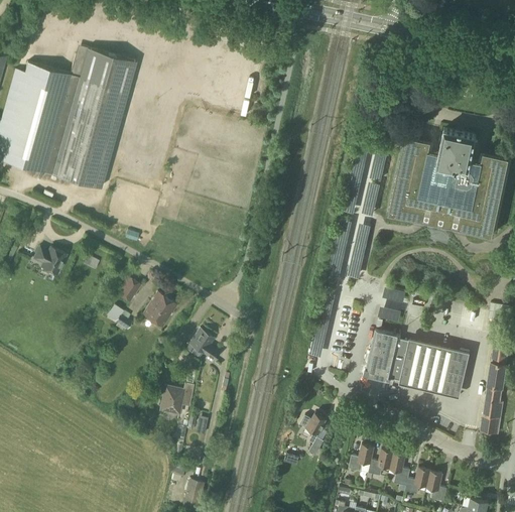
[(15,72),(0,124),(0,161),(100,190),(136,64),(81,48),(78,57),(76,57),(70,77),(27,65),(25,74),(15,72)]
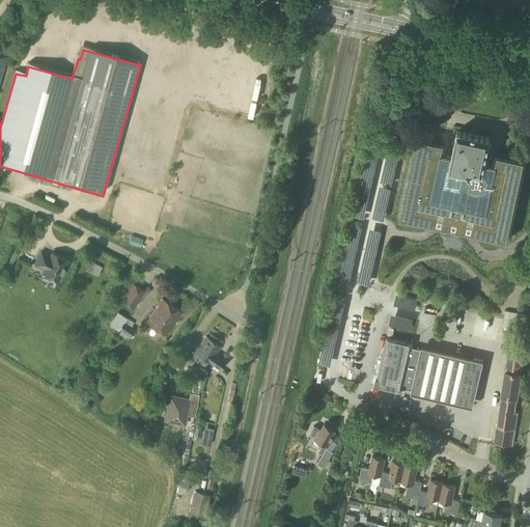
[(440,157),(442,147),(416,142),(398,222),(419,227),(424,205),(436,207),(436,209),(436,210),(437,210),(437,211),(438,211),(439,211),(440,211),(441,210),(441,209),(449,211),(449,212),(448,212),(447,218),(452,219),(453,213),(453,212),(484,218),(480,240),(506,245),(523,164),(497,159),(495,168),(483,166),(489,142),(456,135),(451,159),(440,157)]
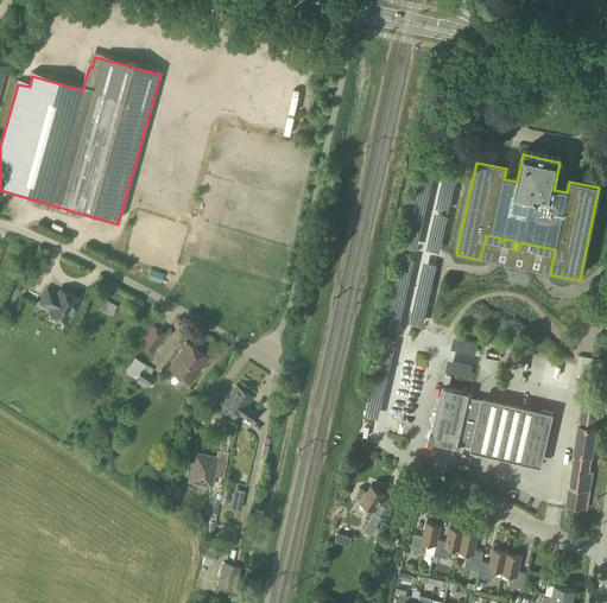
[(46,317),(68,327),(78,302),(58,292),(56,297),(45,291),(38,308),(49,312),(46,317)]
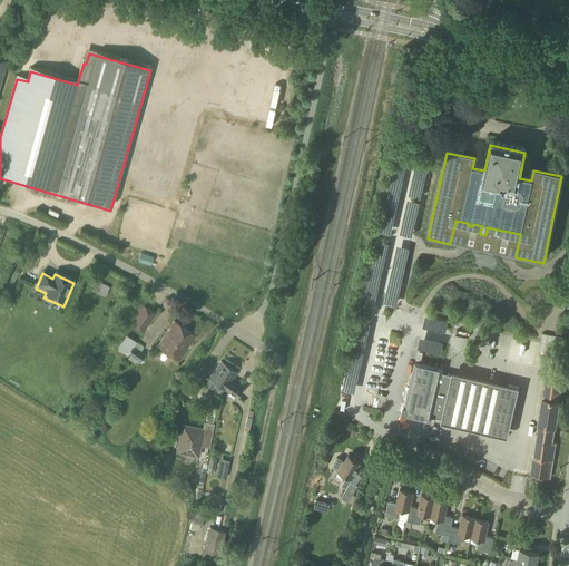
[(128,328),(141,337),(155,318),(140,309),(128,328)]
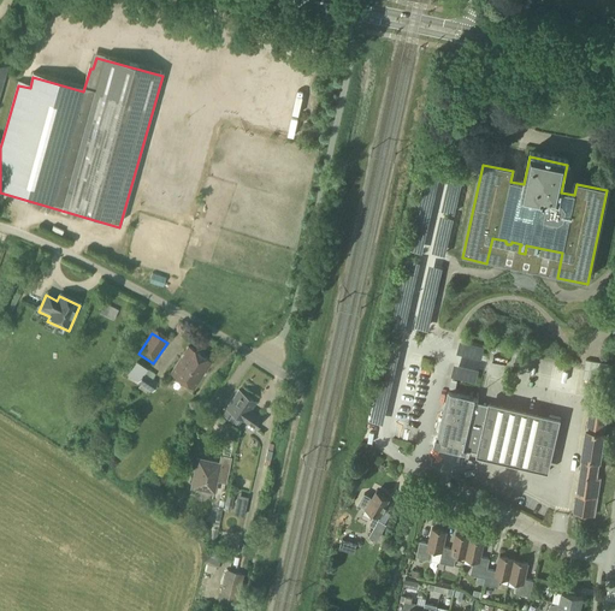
[(169,379),(193,395),(211,367),(187,351),(169,379)]
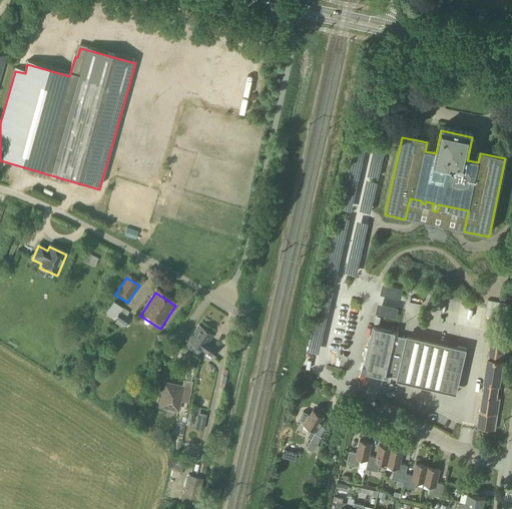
[(115,322),(125,330),(129,324),(119,317),(115,322)]
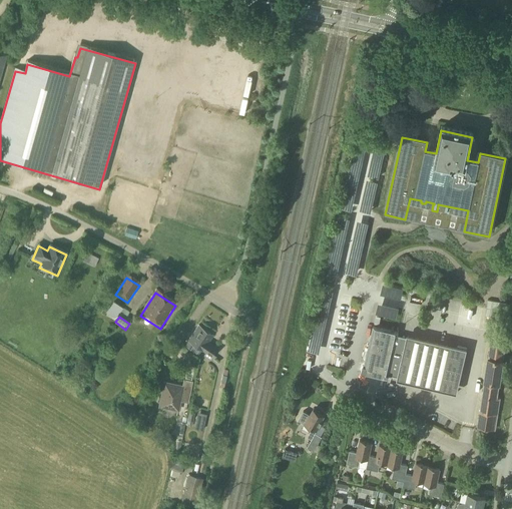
[(477,431),(494,434),(499,402),(495,402),(498,388),(499,388),(502,365),(501,365),(507,327),(493,325),(488,363),(487,362),(483,385),(484,386),(477,431)]
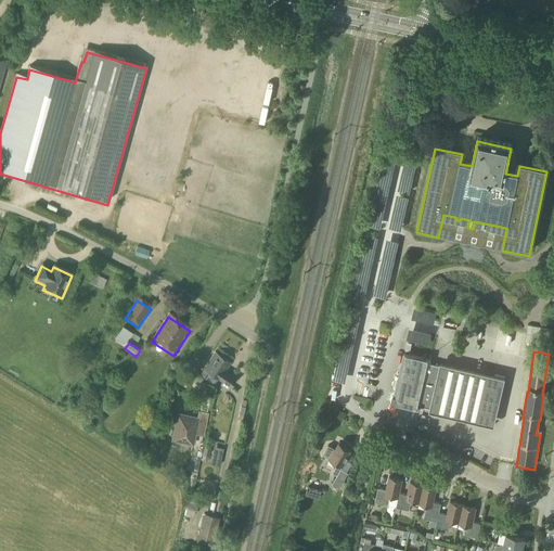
[(198,379),(204,382),(207,376),(229,392),(235,382),(224,375),(230,368),(214,357),(198,379)]
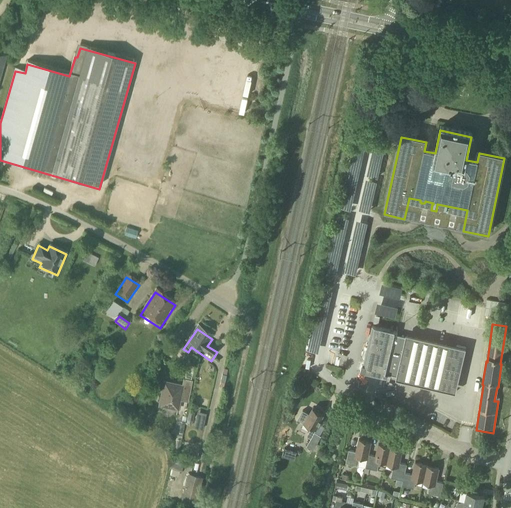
[(387,378),(396,339),(397,336),(371,330),(361,375),(386,381),(387,378)]
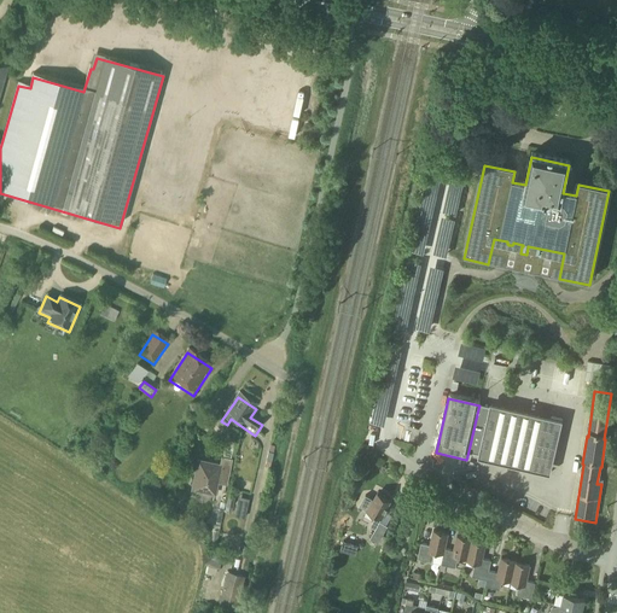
[(549,425),(478,409),(467,456),(539,472),(549,425)]
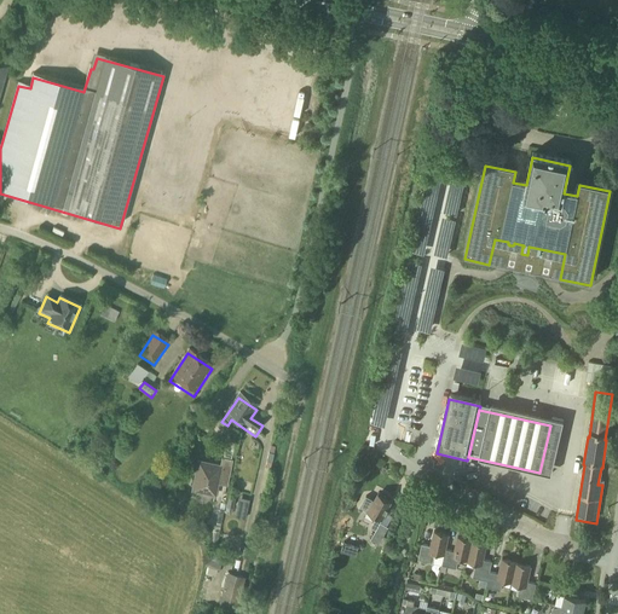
[(191,494),(215,500),(218,488),(225,490),(230,464),(221,462),(219,470),(197,465),(191,494)]
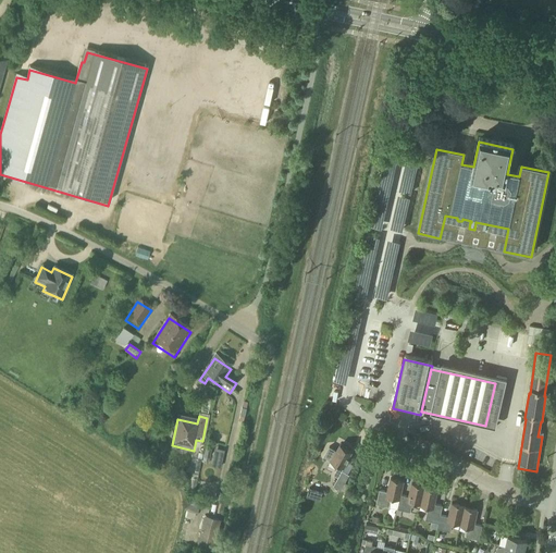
[(332,490),(340,494),(348,479),(341,475),(347,464),(346,463),(350,455),(340,449),(335,455),(329,451),(323,461),(338,469),(333,479),(337,481),(332,490)]
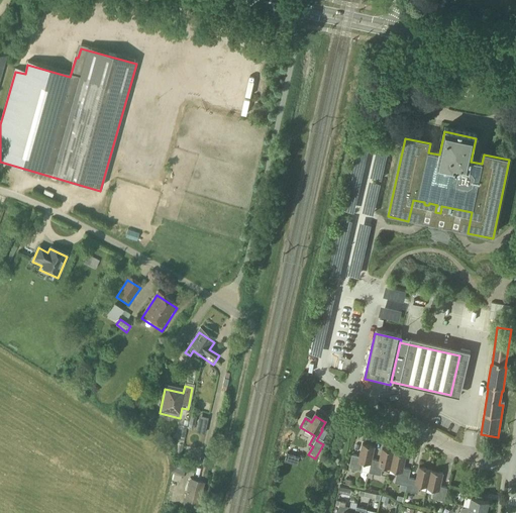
[(350,458),(347,472),(360,475),(368,477),(370,469),(371,463),(374,450),(362,447),(358,460),(350,458)]
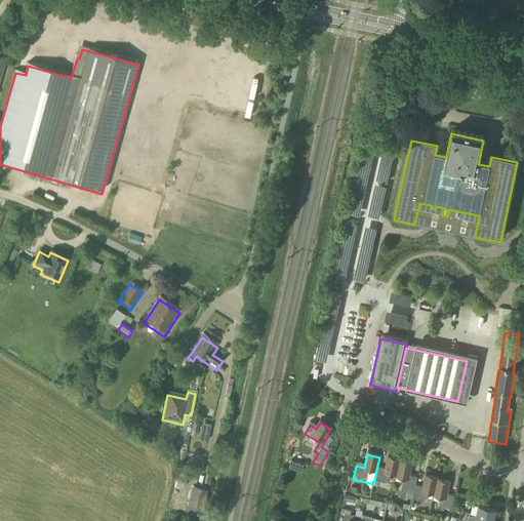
[(375,476),(373,484),(374,484),(373,488),(378,489),(379,485),(387,487),(388,478),(395,480),(399,463),(387,459),(384,472),(376,470),(375,476)]
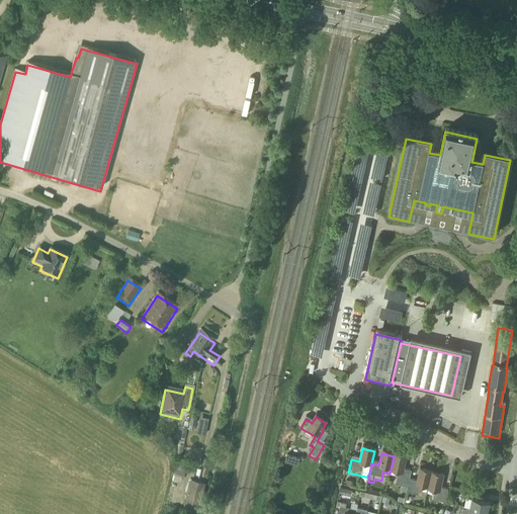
[(390,474),(390,475),(398,477),(395,487),(407,490),(409,482),(410,474),(403,473),(406,459),(395,457),(395,456),(394,456),(390,474)]
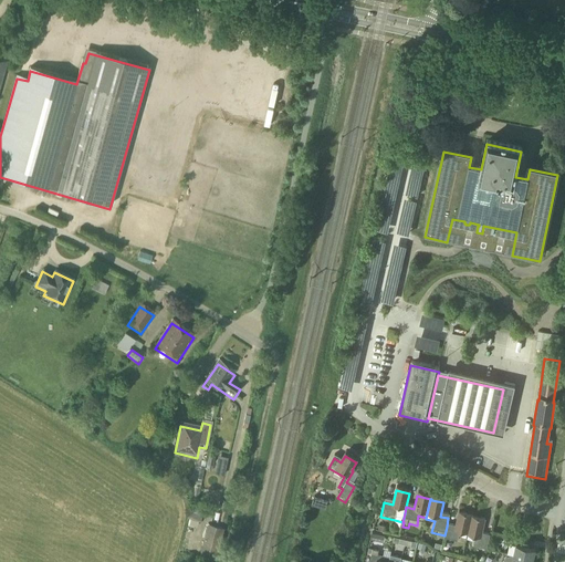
[(190,509),(188,519),(201,522),(205,512),(190,509)]
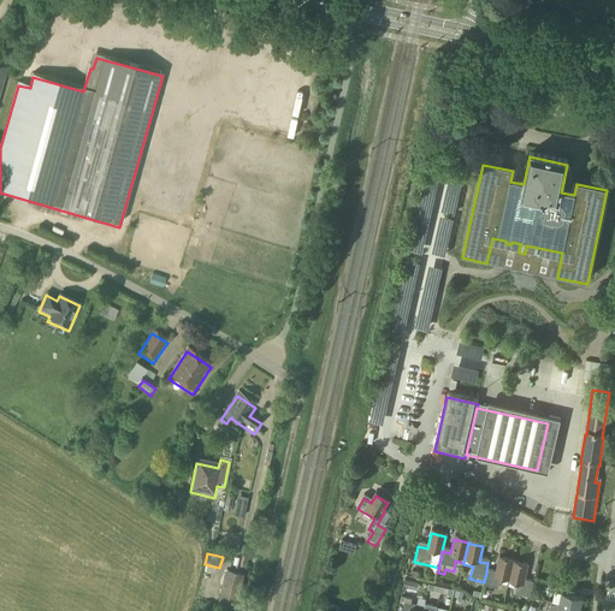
[(484,582),(483,588),(497,592),(500,582),(508,583),(513,564),(498,561),(495,575),(486,573),(484,582)]
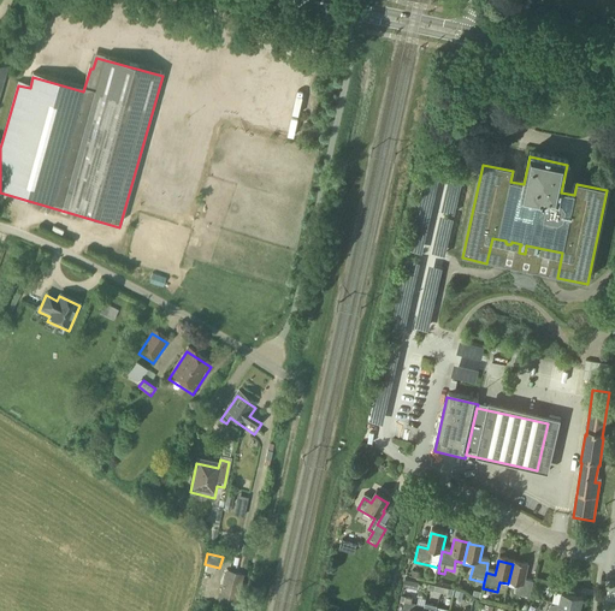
[(508,583),(507,586),(516,588),(514,598),(530,601),(533,586),(524,583),(527,569),(513,565),(514,564),(513,564),(508,583)]
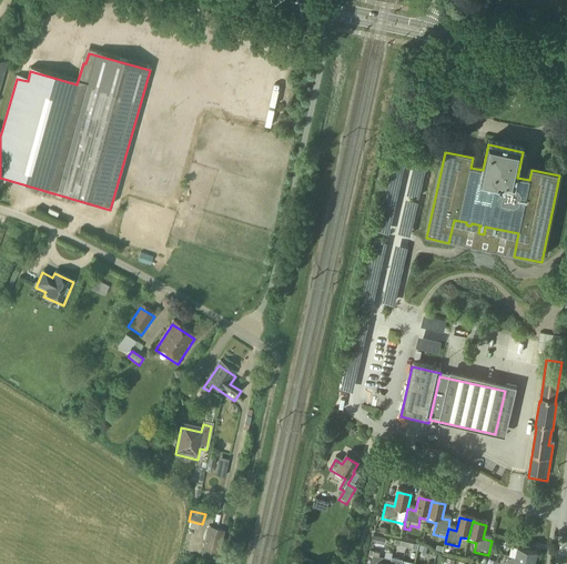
[(204,540),(205,532),(198,530),(195,537),(204,540)]
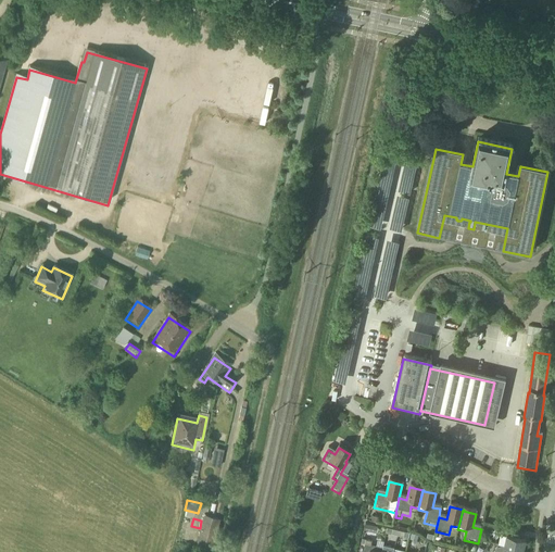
[(210,551),(212,543),(213,544),(219,523),(203,518),(198,539),(199,540),(197,548),(210,551)]
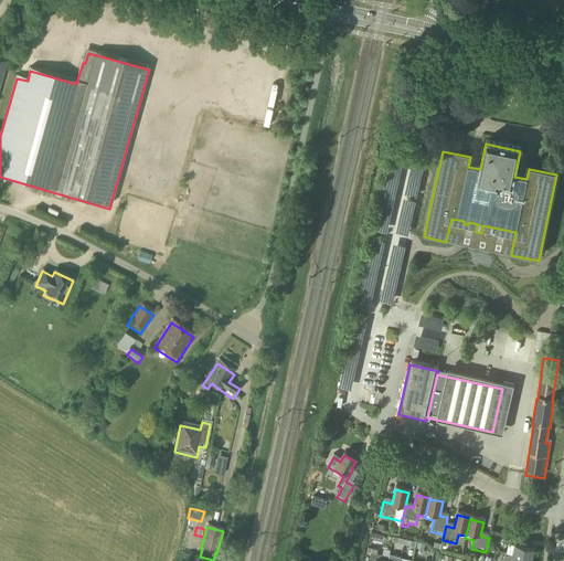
[(511,560),(532,560),(534,552),(520,549),(522,542),(508,539),(507,547),(514,548),(511,560)]
